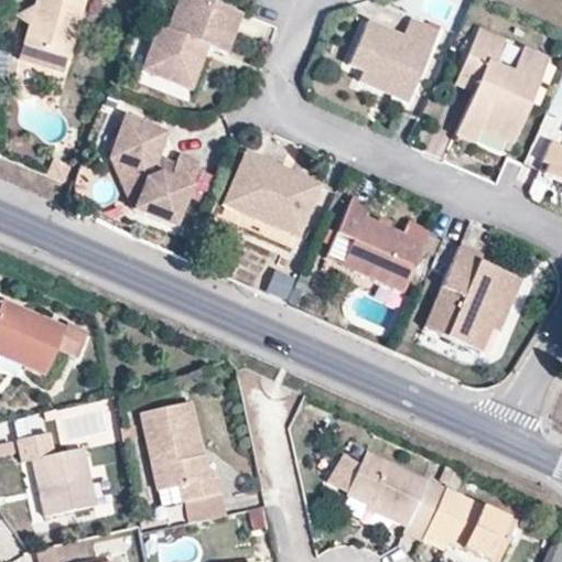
[(64,67),(83,0),(35,0),(35,1),(30,20),(19,54),(64,67)]
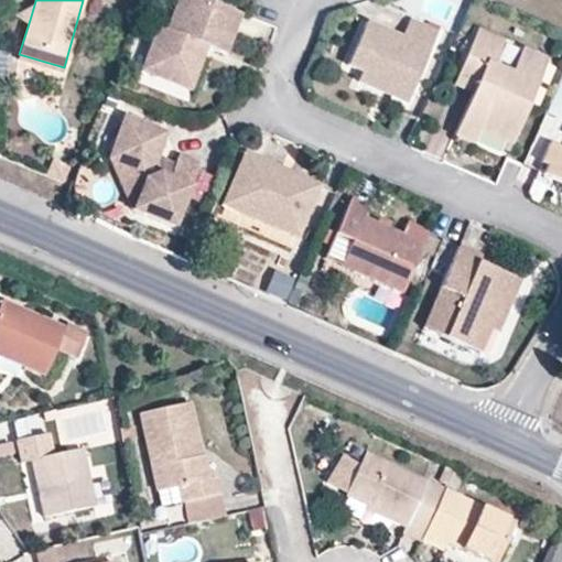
[(227,52),(242,12),(212,0),(179,0),(169,28),(160,24),(143,69),(180,84),(196,39),(208,44),(227,52)]
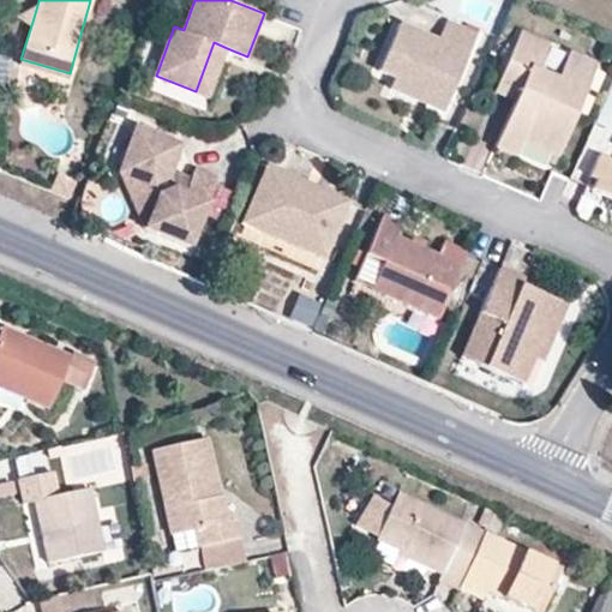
[(33,22),(39,1),(19,12),(33,22)]
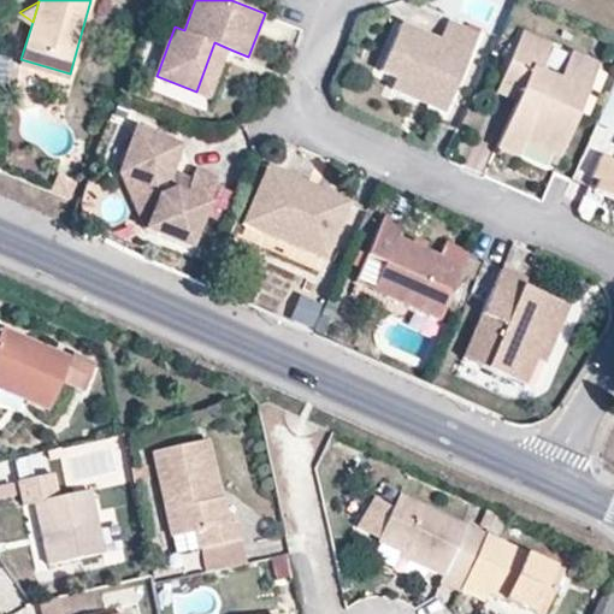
[(454,93),(479,33),(467,28),(449,19),(441,40),(402,22),(382,69),(399,76),(394,88),(423,100),(430,83),(454,93)]
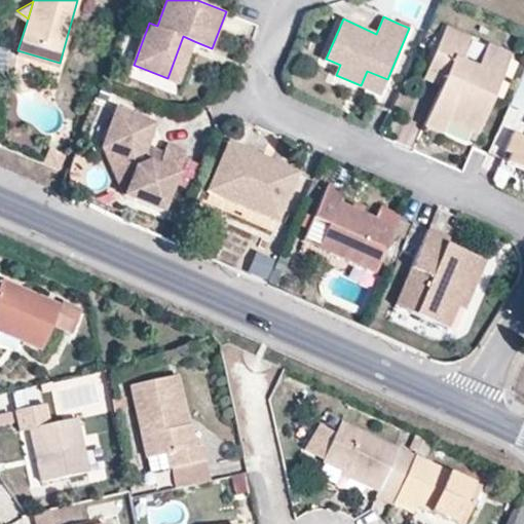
[(411,23),(401,19),(399,24),(409,28),(411,23)]
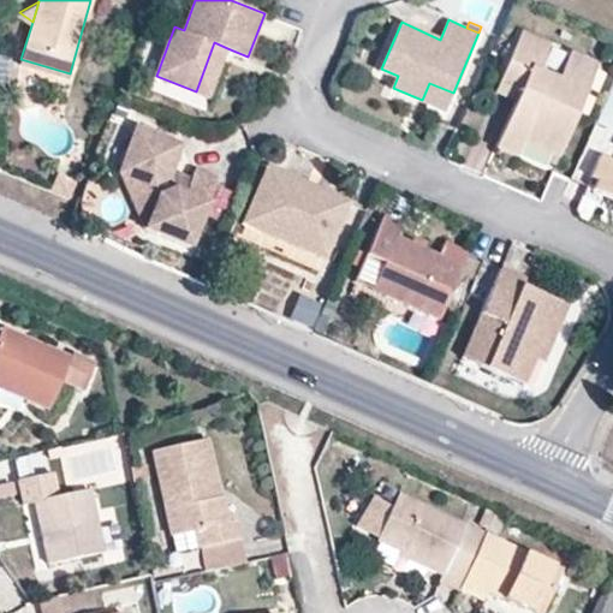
[(559,155),(600,63),(572,51),(560,77),(541,69),(553,42),(524,29),(501,81),(531,94),(528,103),(517,99),(497,147),(517,155),(523,140),(559,155)]
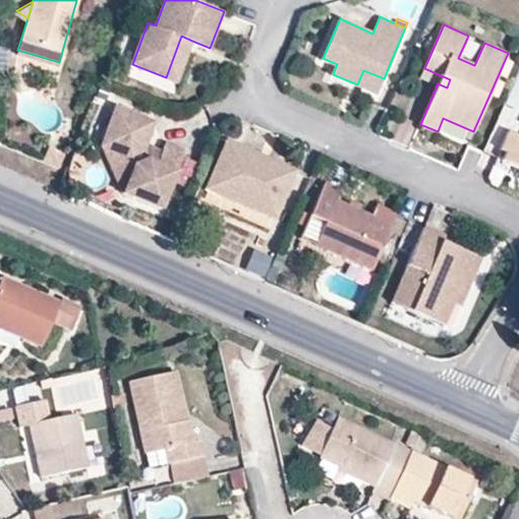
[(177,81),(192,41),(181,36),(166,77),(177,81)]
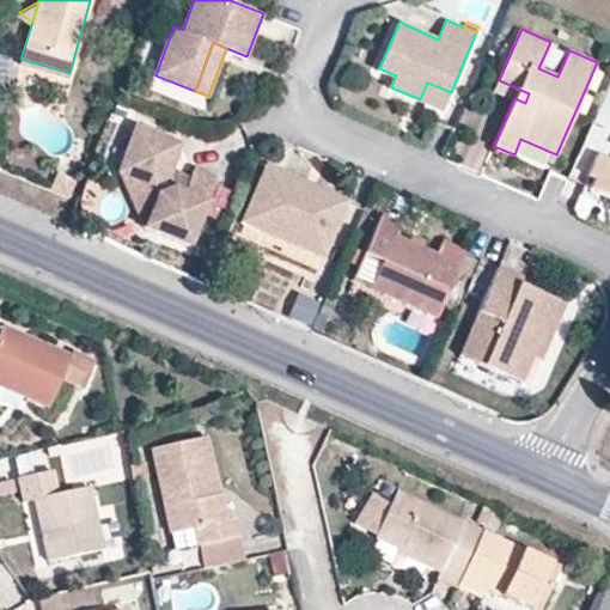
[(529,93),(499,80),(494,90),(514,98),(525,103),(529,93)]
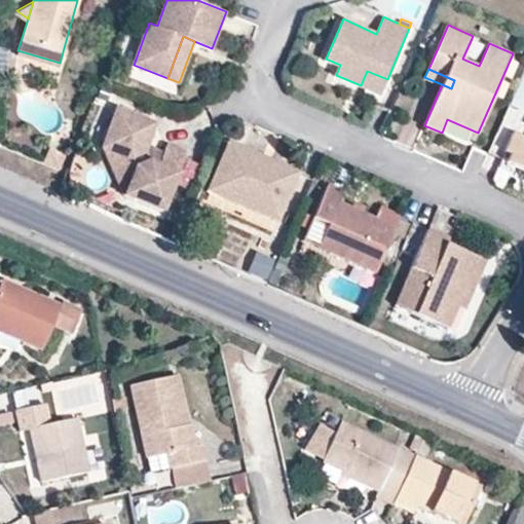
[(381,95),(387,79),(367,71),(361,85),(381,95)]
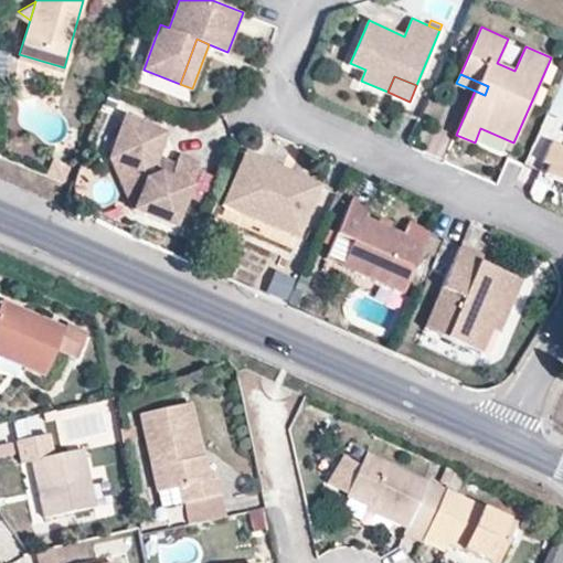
[(174,226),(200,163),(180,155),(170,177),(159,171),(156,163),(159,156),(168,131),(126,116),(109,158),(141,169),(146,178),(133,210),(174,226)]
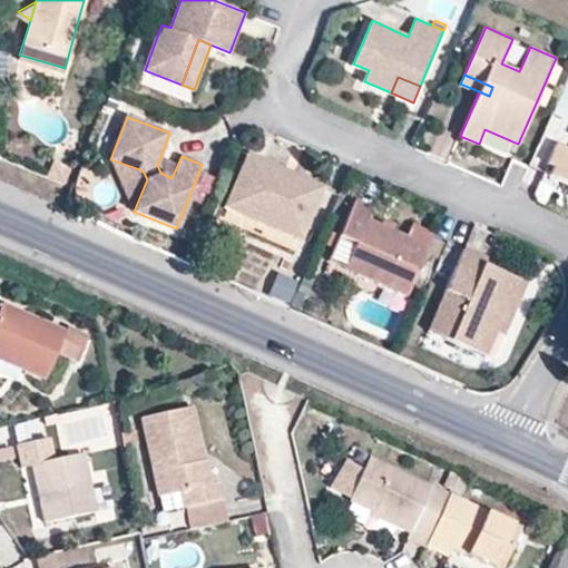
[(567,148),(557,144),(549,163),(556,166),(551,174),(567,182),(567,148)]
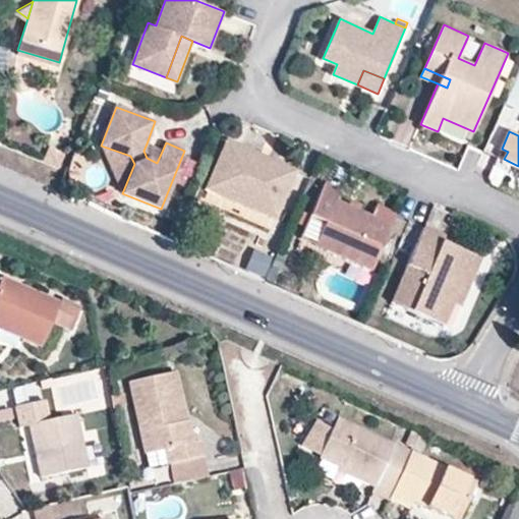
[(276,218),(297,170),(270,158),(268,162),(262,159),(264,155),(228,139),(207,188),(276,218)]
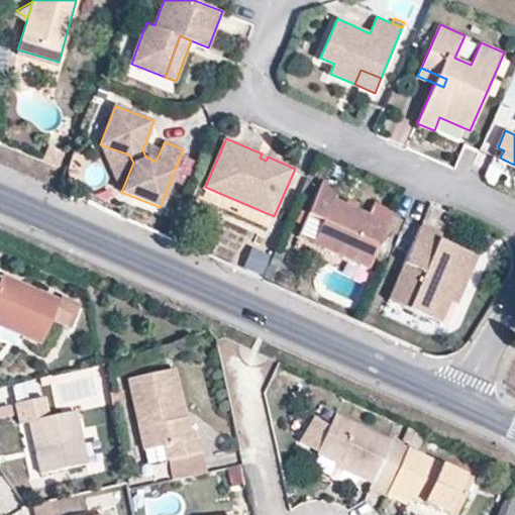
[(156,162),(162,148),(145,142),(142,149),(145,157),(156,162)]
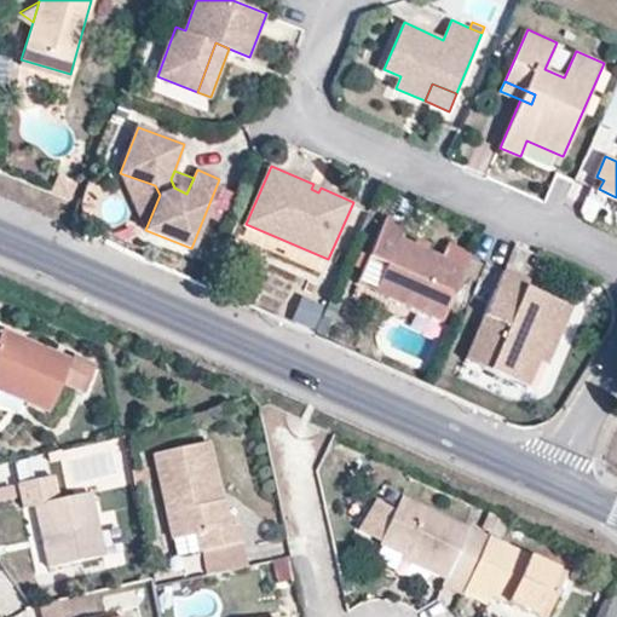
[(145,230),(160,195),(155,185),(120,173),(145,230)]
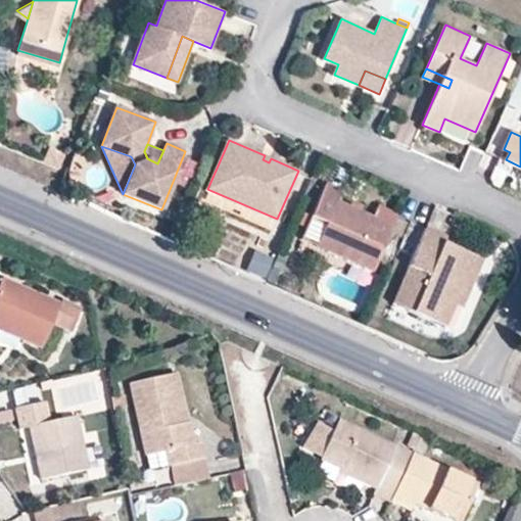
[(501,187),(508,171),(496,166),(491,178),(494,184),(501,187)]
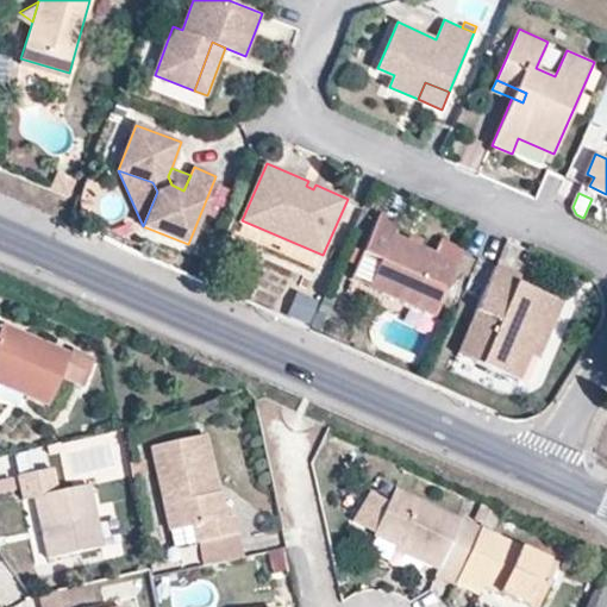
[(437,315),(465,250),(442,239),(436,251),(420,245),(408,239),(395,233),(400,221),(381,213),(364,250),(382,258),(370,285),(437,315)]
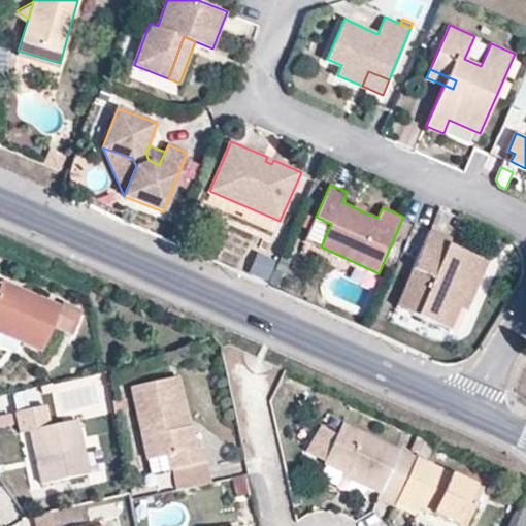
[(364,212),(367,206),(356,201),(354,207),(364,212)]
